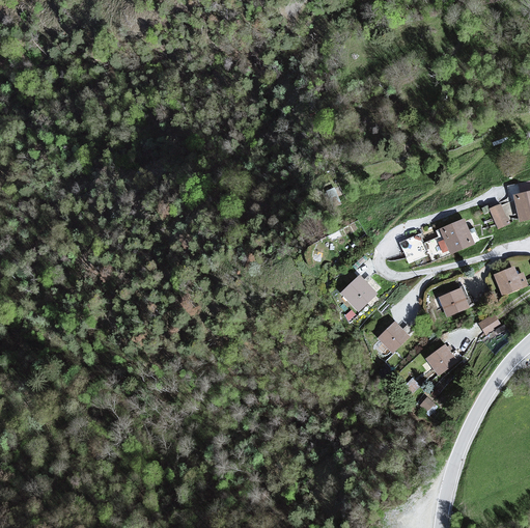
[(333,184),(325,188),(332,203),(341,200),(333,184)]
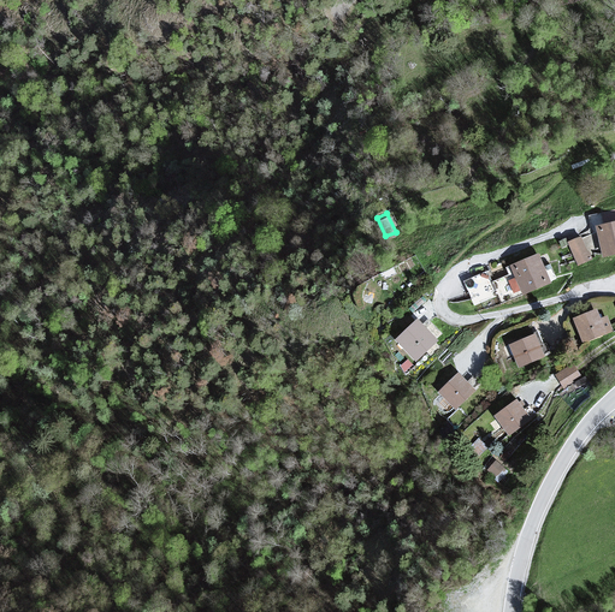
[(614,220),(595,227),(603,257),(614,253),(614,220)]
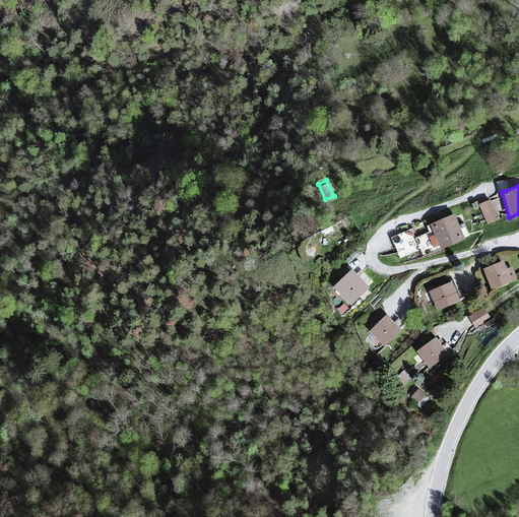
[(491,199),(479,204),(488,223),(499,218),(491,199)]
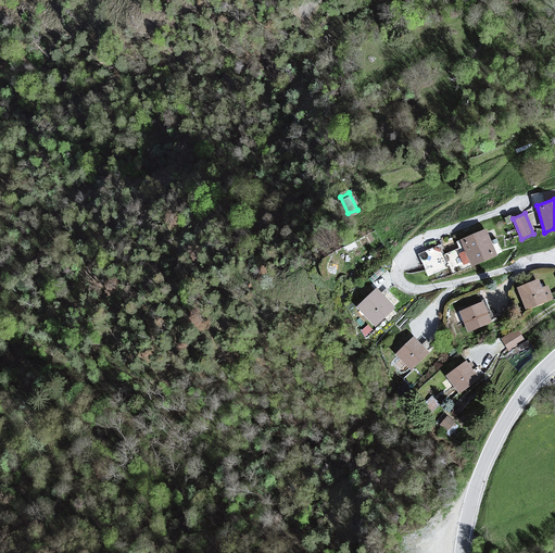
[(486,229),(462,239),(471,265),(496,255),(486,229)]
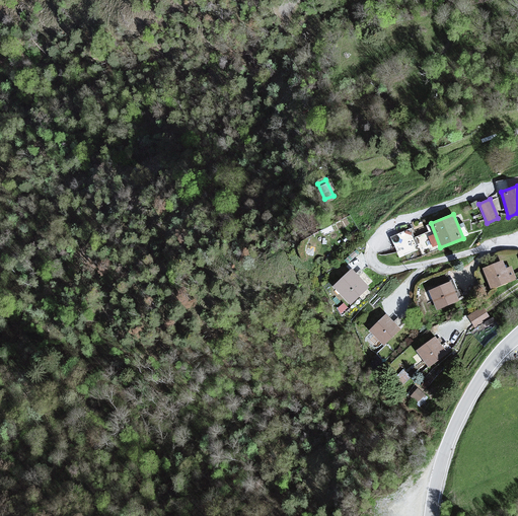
[(502,260),(482,269),(491,289),(511,281),(502,260)]
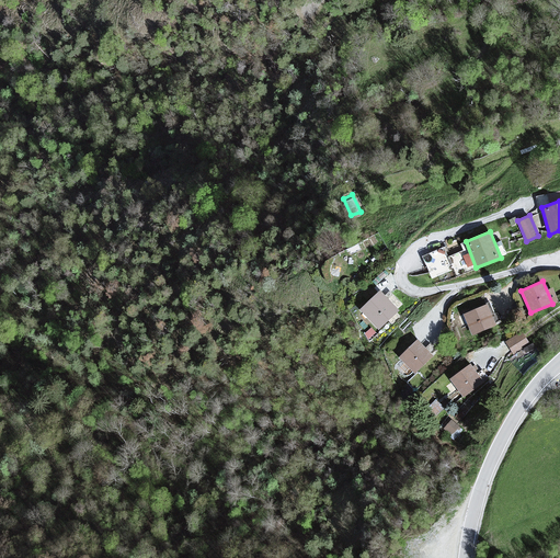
[(378,291),(357,310),(377,330),(398,310),(378,291)]
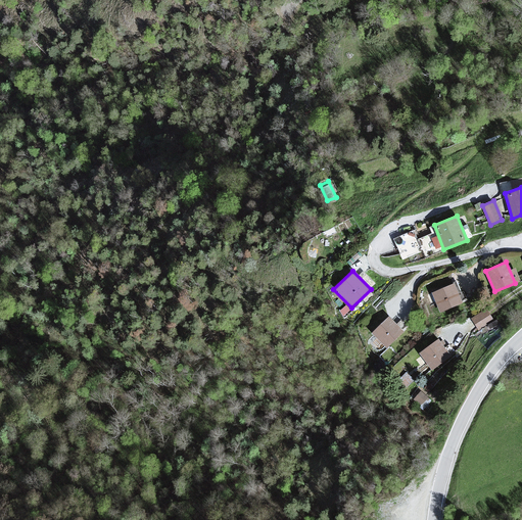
[(454,284),(432,294),(440,313),(462,302),(454,284)]
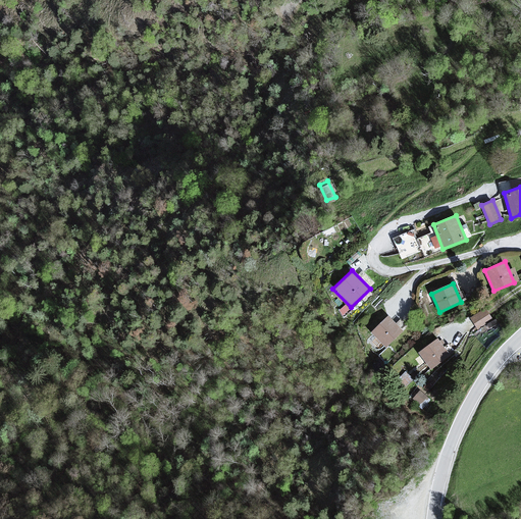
[(481,309),(470,317),(479,330),(490,323),(481,309)]
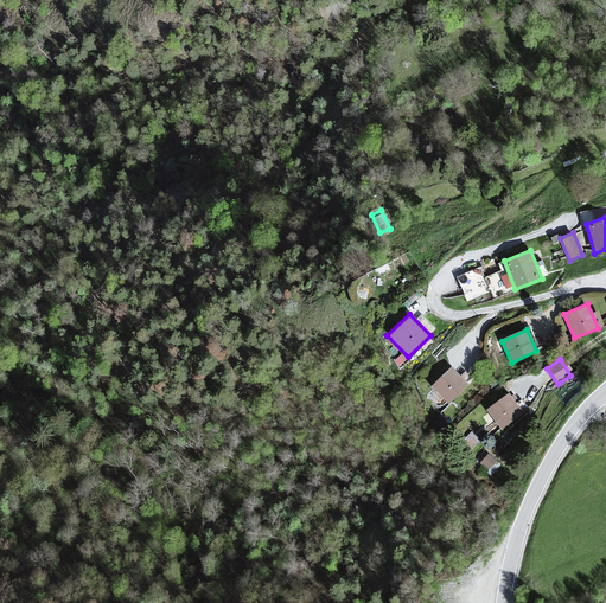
[(451,366),(431,386),(448,404),(469,385),(451,366)]
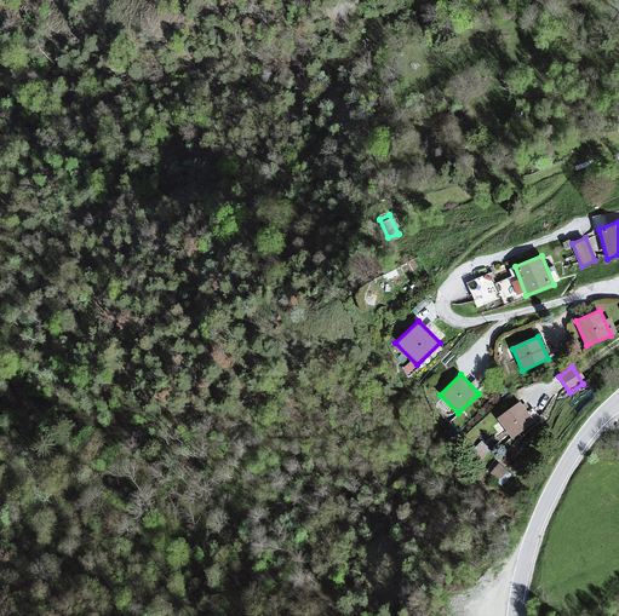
[(519,402),(497,419),(513,439),(534,422),(519,402)]
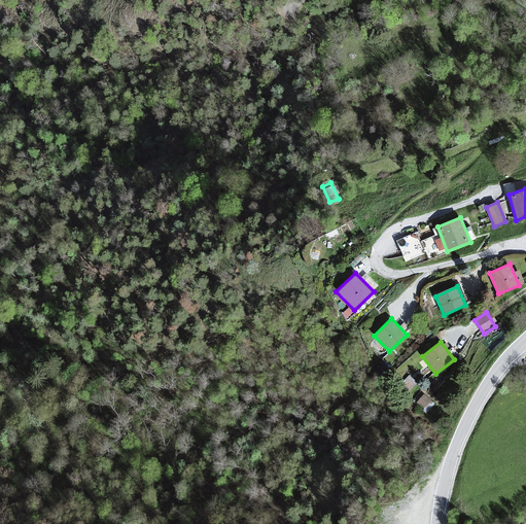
[(417,396),(426,405),(433,396),(424,388),(417,396)]
